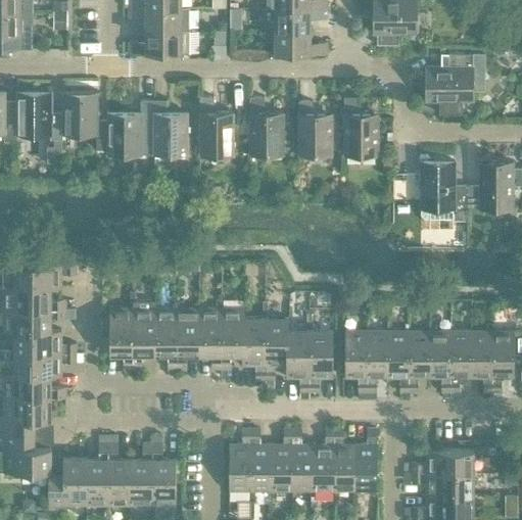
[(0,13),(31,13),(31,0),(0,0),(0,13)]
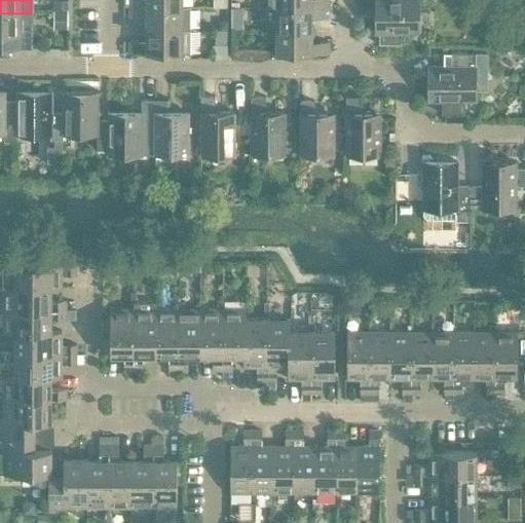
[(128,0),(129,11),(190,11),(190,8),(182,8),(181,0),(128,0)]
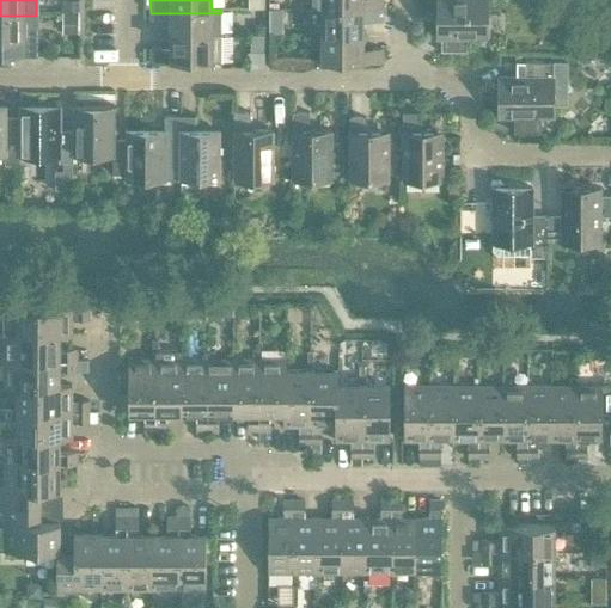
[(263,0),(248,0),(248,12),(263,11),(263,0)]
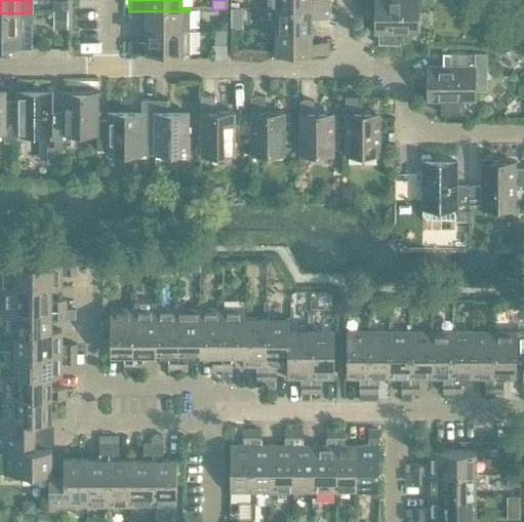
[(275,0),(276,10),(328,10),(328,0),(311,0),(275,0)]
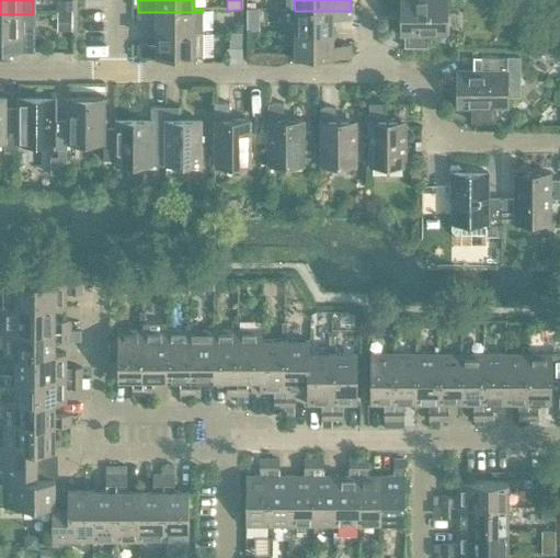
[(427,37),(447,37),(446,0),(399,0),(399,37),(404,37),(404,49),(427,49),(427,37)]
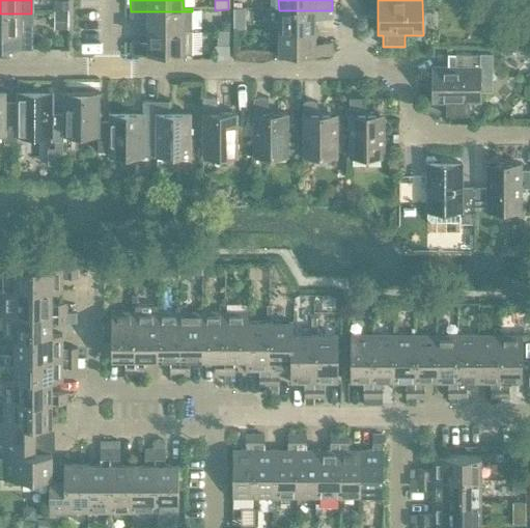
[(67,3),(52,3),(52,12),(67,12),(67,3)]
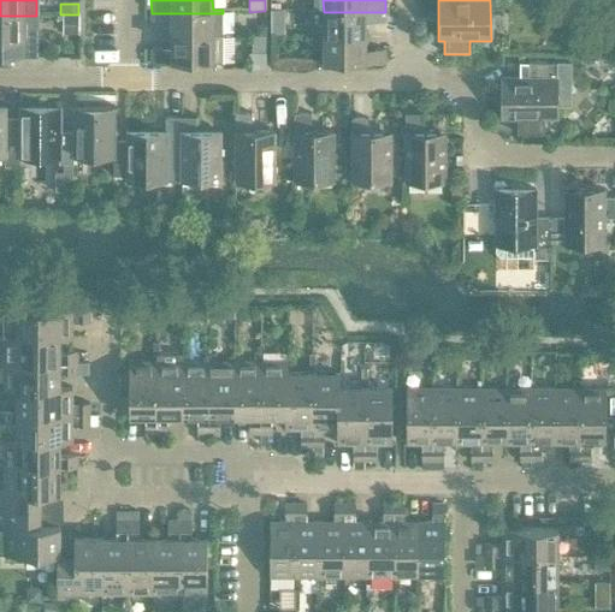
[(284,11),(270,12),(271,36),(284,36),(284,11)]
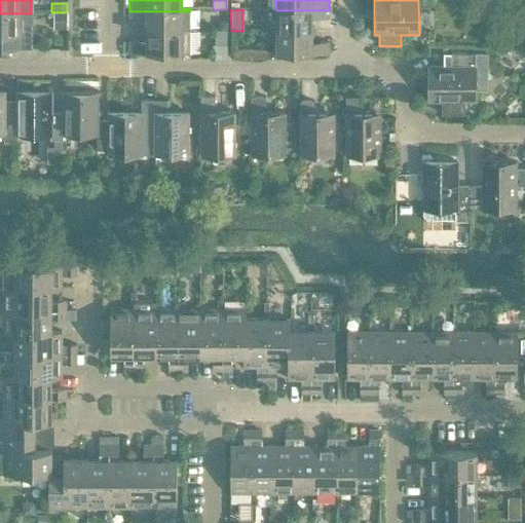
[(276,10),(276,32),(311,32),(311,21),(328,21),(329,10),(276,10)]
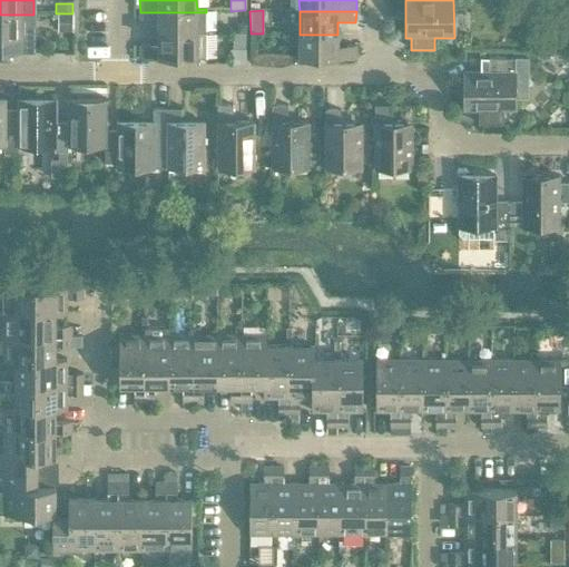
[(206,35),(206,12),(140,12),(140,23),(158,23),(158,36),(197,36),(197,35),(206,35)]
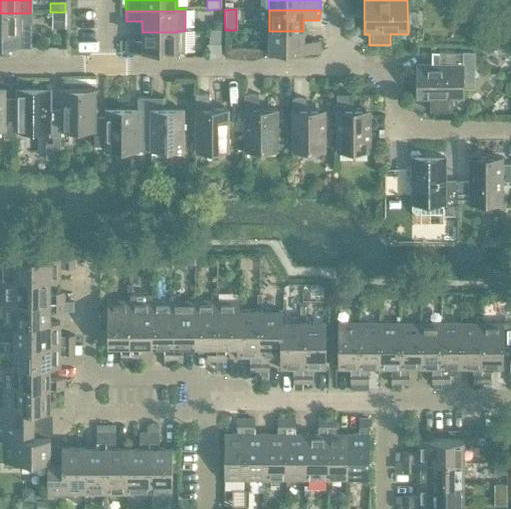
[(0,49),(30,49),(30,13),(0,13),(0,49)]
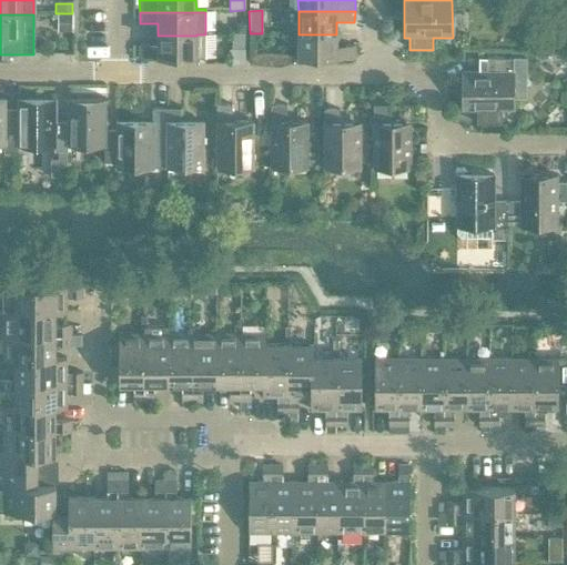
[(72,14),(57,14),(57,34),(71,34),(72,14)]
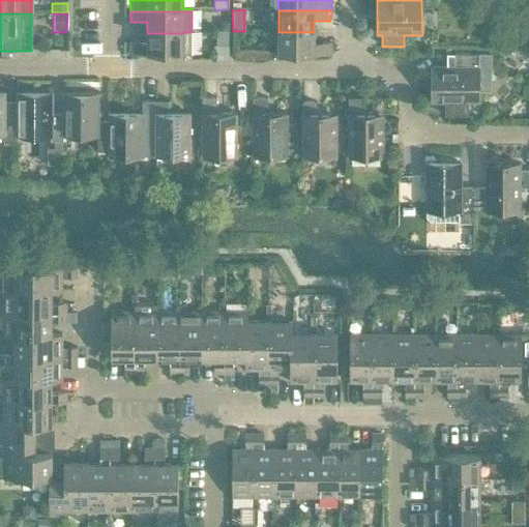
[(224,24),(218,28),(218,33),(229,33),(229,24),(224,24)]
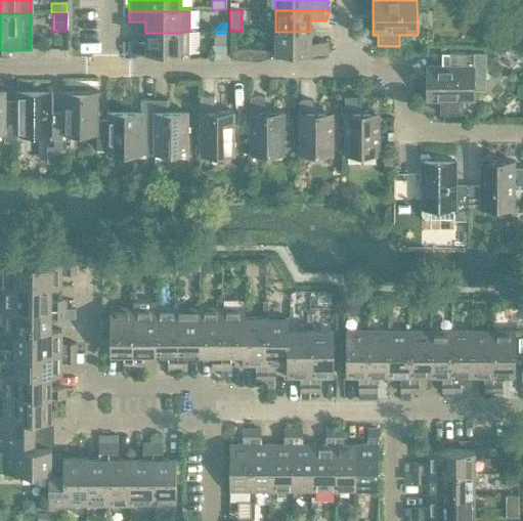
[(310,32),(275,32),(275,55),(328,55),(328,44),(310,44),(310,32)]
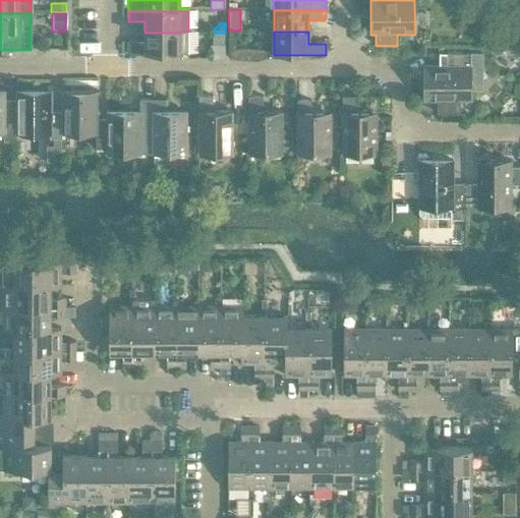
[(180,33),(145,33),(145,44),(128,44),(128,55),(180,55),(180,33)]
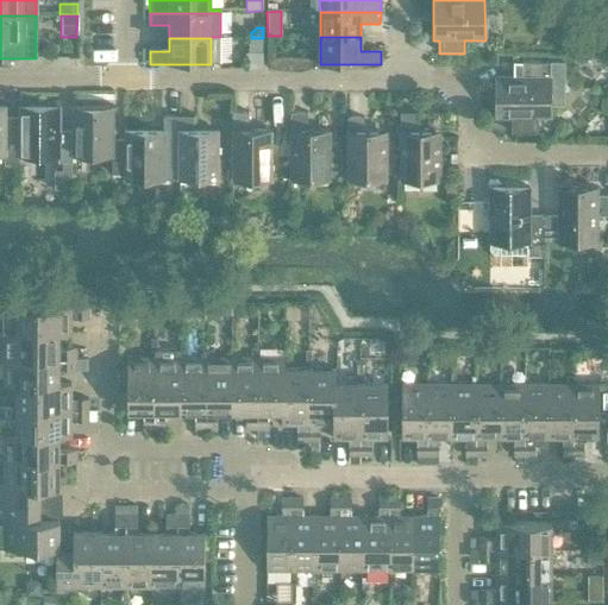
[(591,41),(590,56),(602,56),(602,46),(603,41),(597,41),(591,41)]
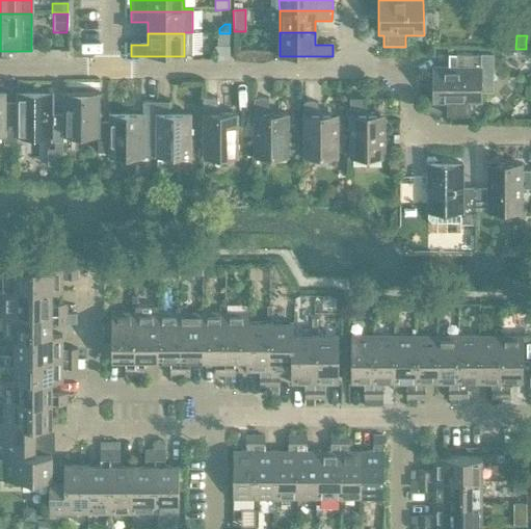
[(455,70),(432,70),(432,105),(446,105),(446,118),(469,118),(469,105),(481,104),(481,95),(498,79),(493,74),(493,57),(455,57),(455,70)]
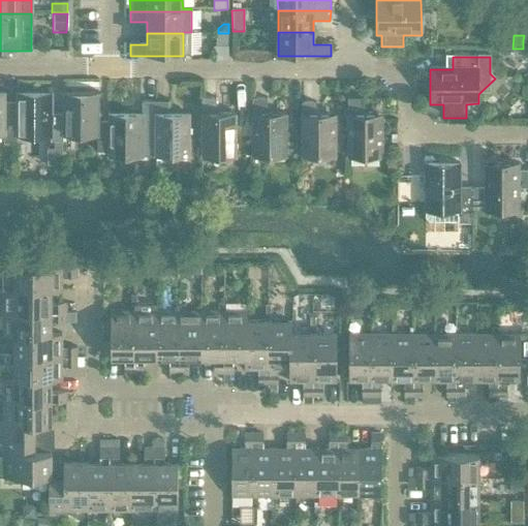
[(0,135),(3,135),(3,145),(17,145),(17,137),(17,105),(4,105),(4,95),(0,94),(0,135)]
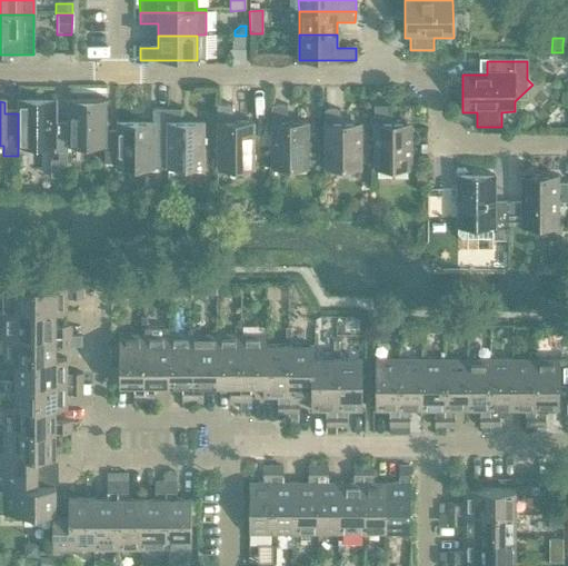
[(18,113),(18,148),(55,148),(55,162),(68,162),(68,148),(68,125),(56,125),(56,102),(18,102),(18,113)]
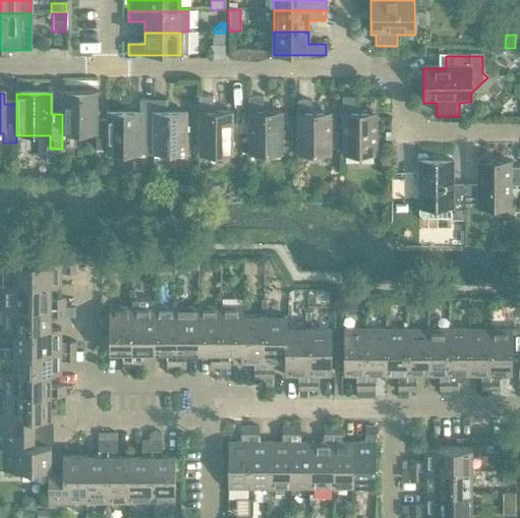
[(107,151),(107,120),(97,120),(97,94),(62,94),(62,114),(62,135),(97,135),(97,152),(107,151)]
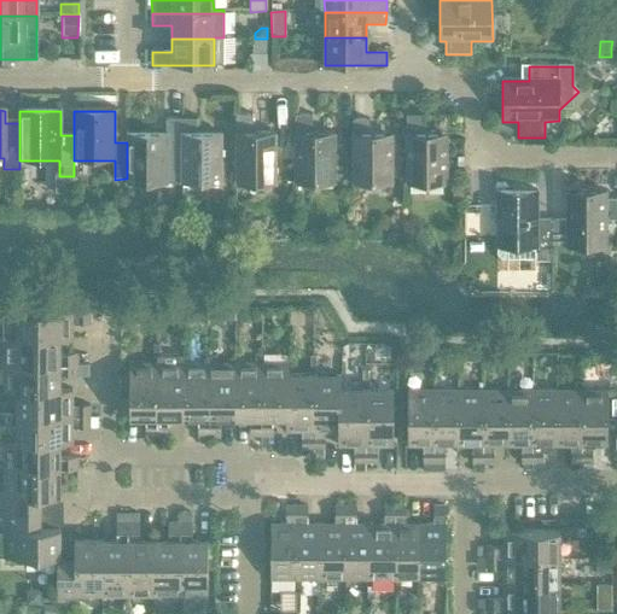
[(275,183),(275,135),(252,135),(252,116),(236,116),(236,183),(275,183)]
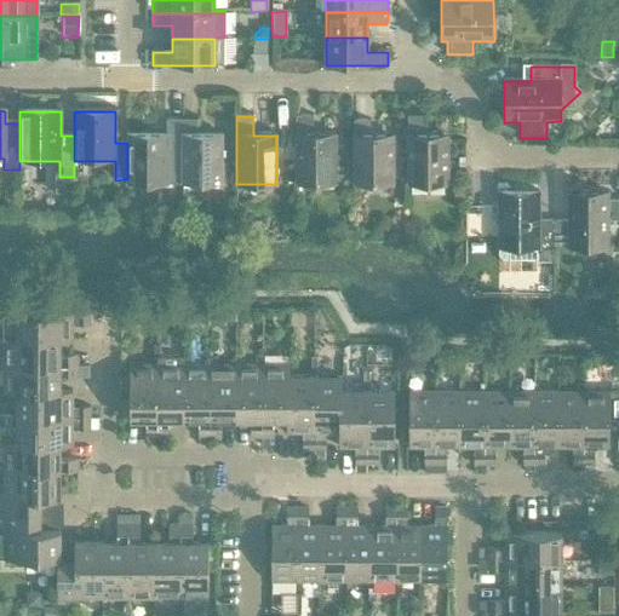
[(336,185),(336,134),(313,134),(313,116),(296,116),(296,184),(336,185)]
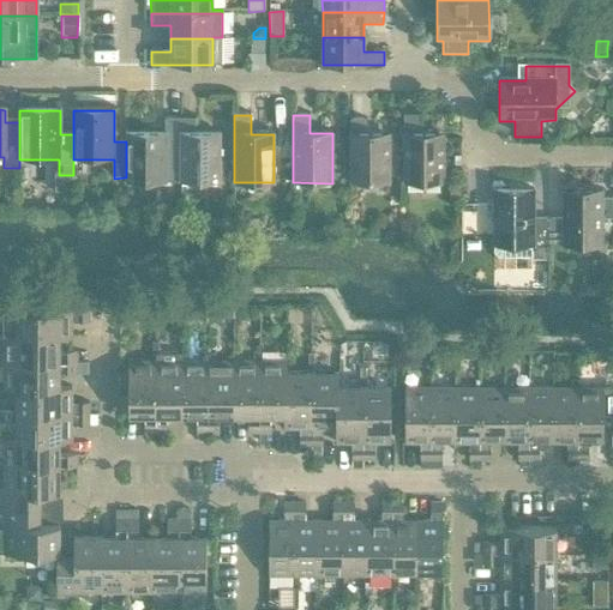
[(450,149),(443,149),(443,136),(420,136),(420,116),(404,116),(403,183),(450,183),(450,149)]
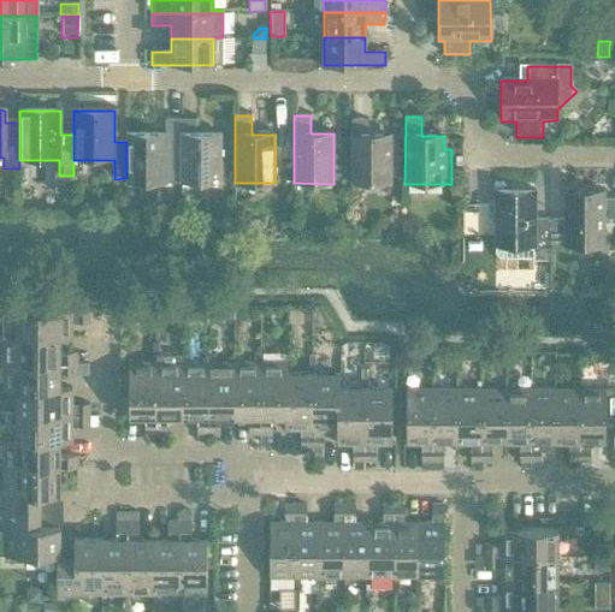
[(181,183),(181,120),(166,120),(166,135),(126,135),(126,142),(126,178),(126,183),(181,183)]
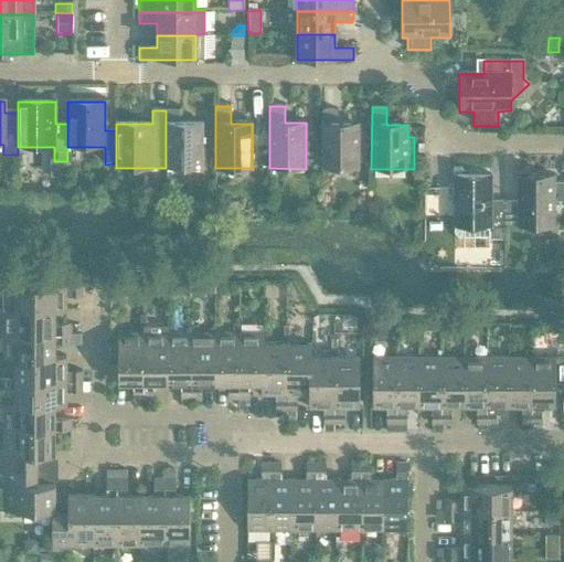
[(180,110),(166,110),(166,168),(203,168),(203,124),(180,124),(180,110)]
